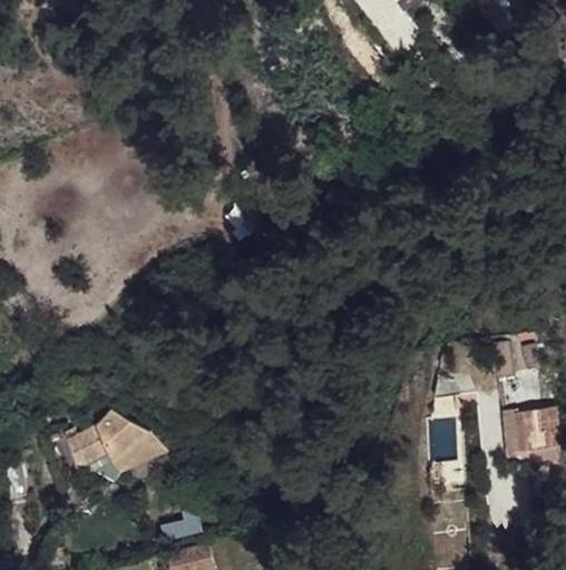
[(496,340),(501,377),(515,376),(510,337),(496,340)]
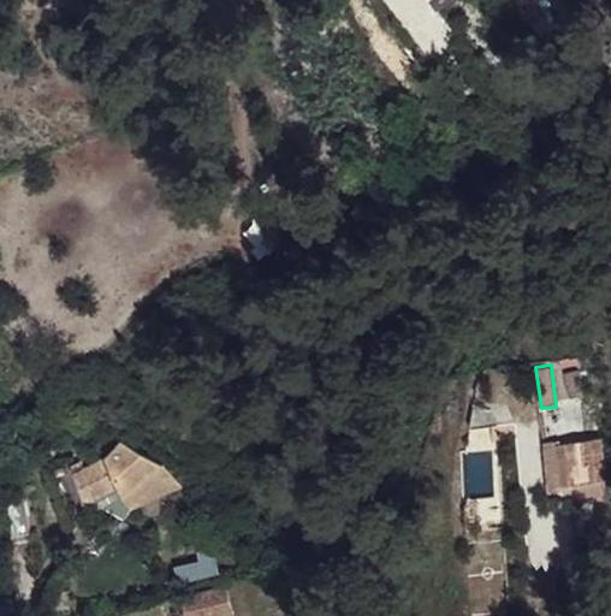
[(577,366),(564,368),(573,400),(585,396),(577,366)]
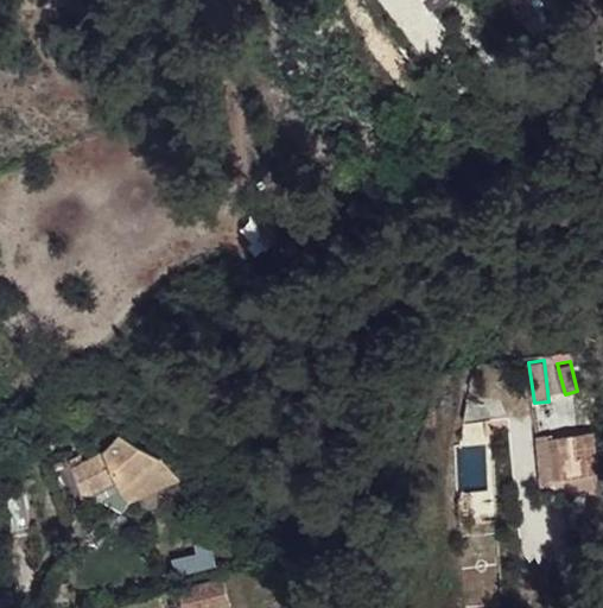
[(552,438),(552,435),(538,437),(541,487),(557,486),(557,494),(600,492),(592,432),(552,438)]
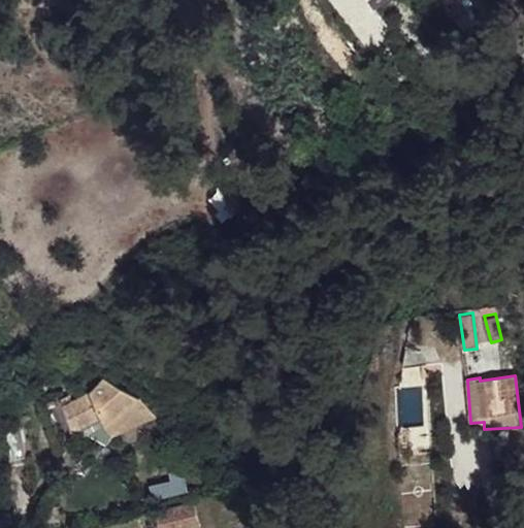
[(106,424),(137,398),(102,381),(87,394),(99,418),(103,428),(106,424)]
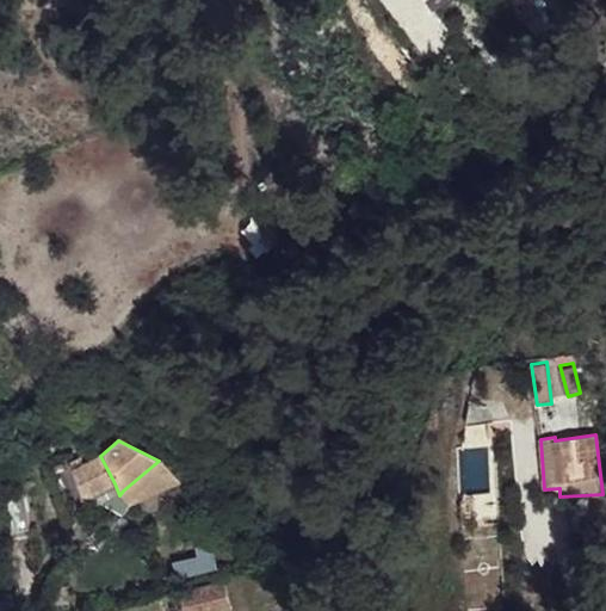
[(90,498),(115,483),(100,456),(72,471),(81,503),(90,498)]
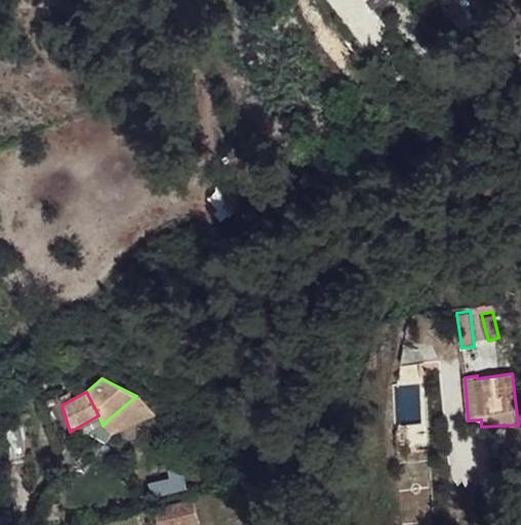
[(98,415),(77,428),(104,444),(112,431),(106,421),(103,426),(98,415)]
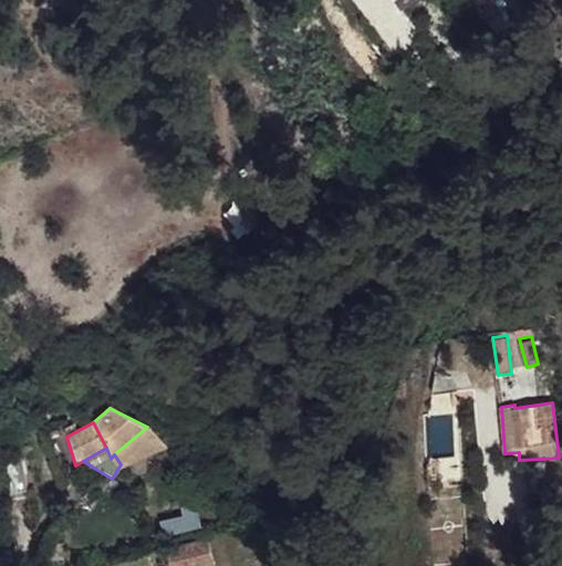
[(231,489),(241,481),(228,470),(221,479),(231,489)]
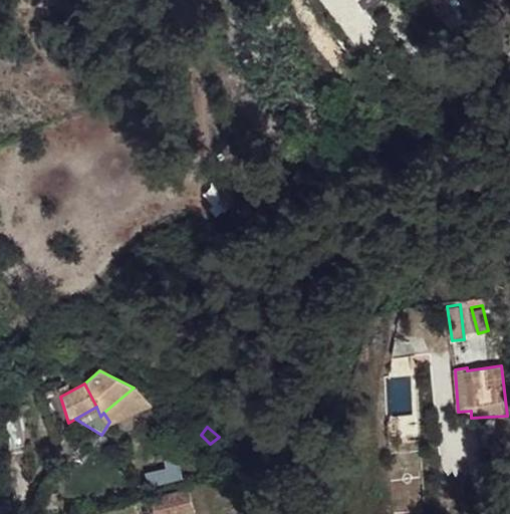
[(140,466),(142,485),(177,481),(174,461),(140,466)]
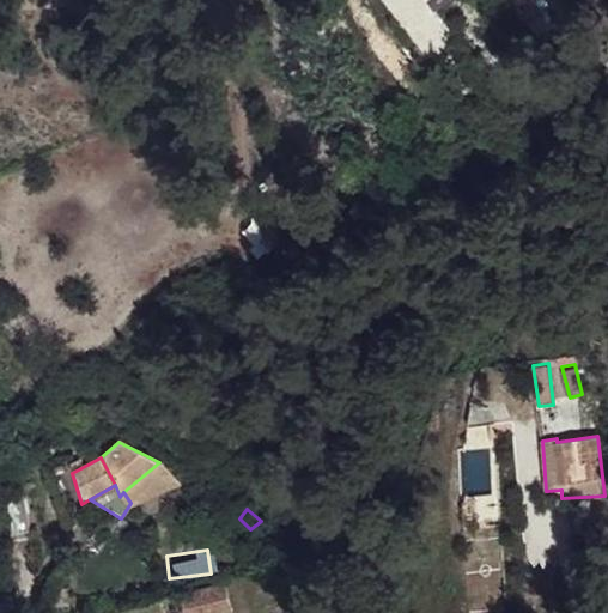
[(220,583),(177,594),(181,612),(207,612),(226,608),(220,583)]
